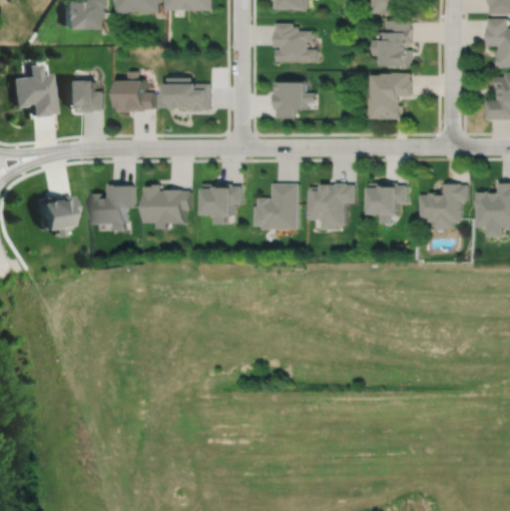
[(60,0),(60,9),(59,9),(59,18),(60,18),(60,28),(102,28),(102,18),(104,18),(104,6),(105,6),(105,0),(82,0),(82,1),(81,1),(81,0),(60,0)]
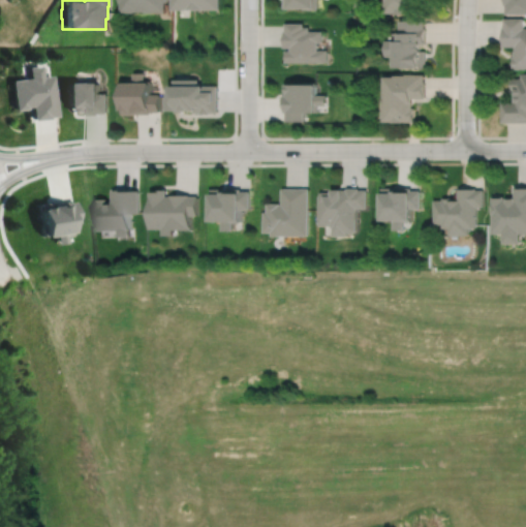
[(118,0),(118,3),(119,3),(119,12),(132,12),(132,11),(143,11),(143,12),(163,12),(163,2),(164,2),(164,0),(118,0)]
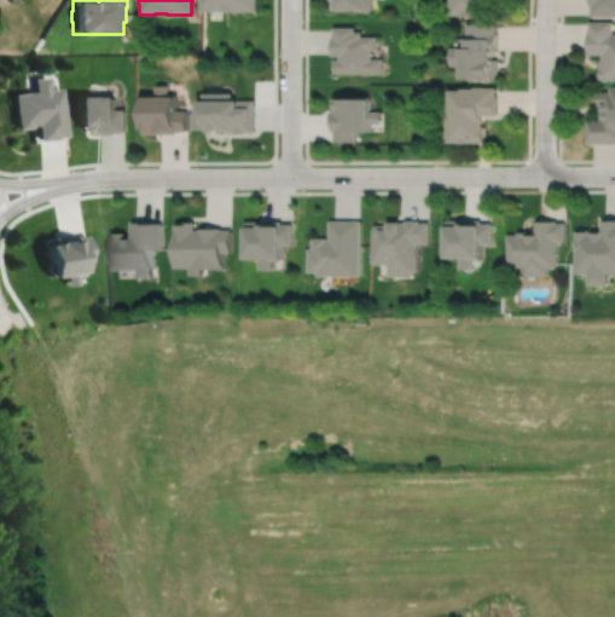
[(198,0),(198,11),(255,11),(255,0),(198,0)]
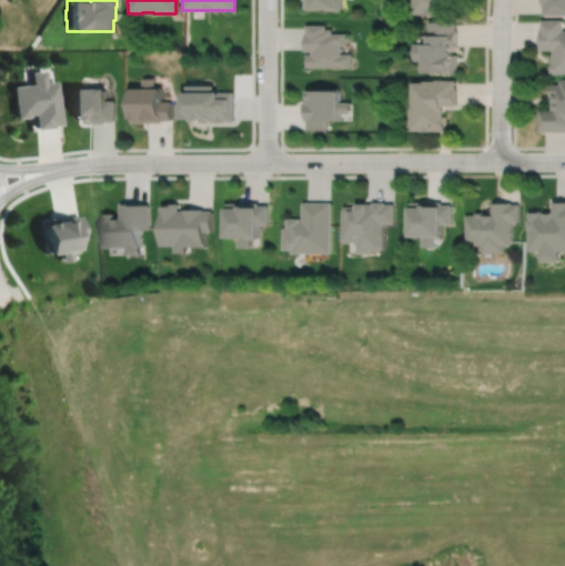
[(303,0),(303,9),(324,9),(324,11),(340,11),(339,0),(303,0)]
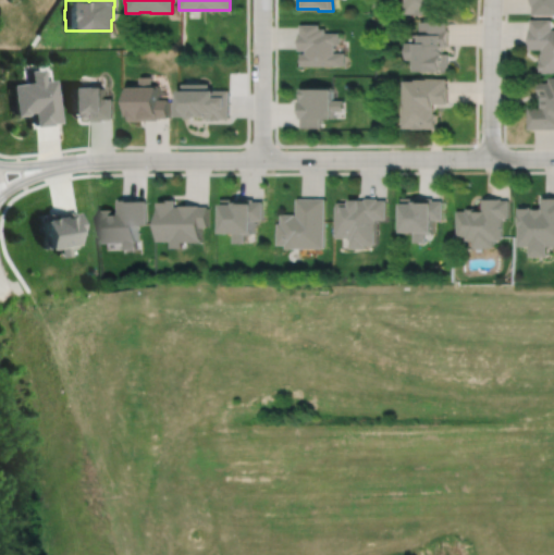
[(407,0),(407,3),(406,3),(406,10),(403,10),(403,19),(414,19),(414,20),(423,20),(423,17),(438,17),(436,2),(434,2),(434,0),(407,0)]
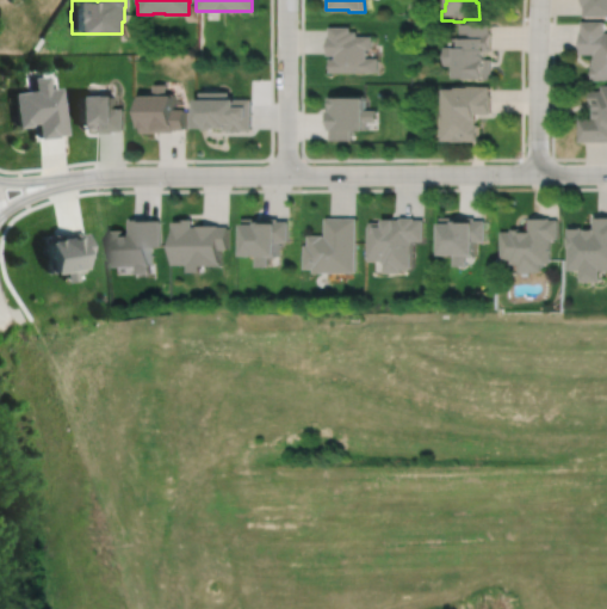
[(606,0),(578,0),(578,10),(581,10),(581,20),(606,20),(606,0)]
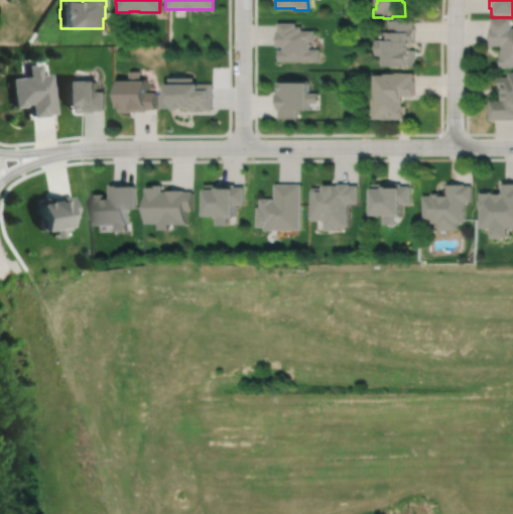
[(489,21),(489,29),(487,29),(487,46),(500,46),(500,50),(499,50),(499,56),(497,56),(497,69),(511,69),(511,67),(512,67),(512,30),(508,30),(507,20),(489,21)]
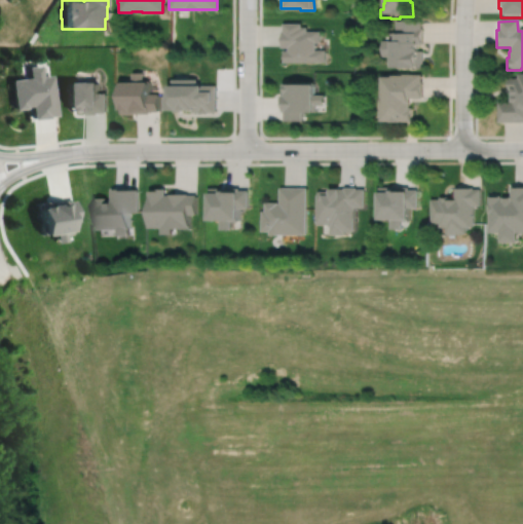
[(396,23),(396,39),(395,39),(395,44),(382,44),(382,57),(393,57),(393,67),(398,67),(398,69),(403,69),(403,68),(422,68),(422,51),(418,51),(418,45),(422,44),(422,32),(420,32),(420,23),(396,23)]
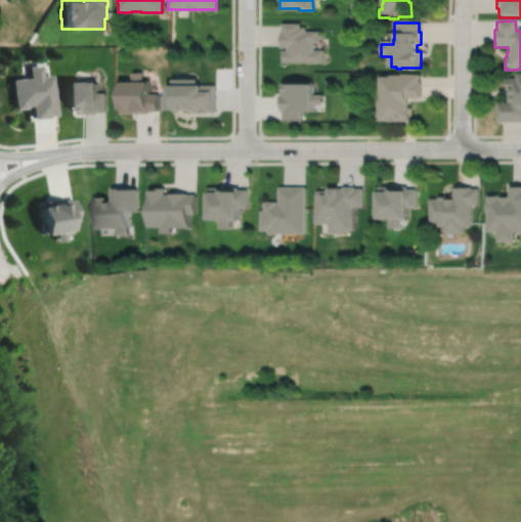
[(280,24),(280,31),(279,31),(279,48),(286,48),(286,51),(280,51),(280,62),(322,62),(322,50),(313,50),(313,43),(317,43),(317,31),(304,31),(304,28),(299,28),(298,24),(280,24)]
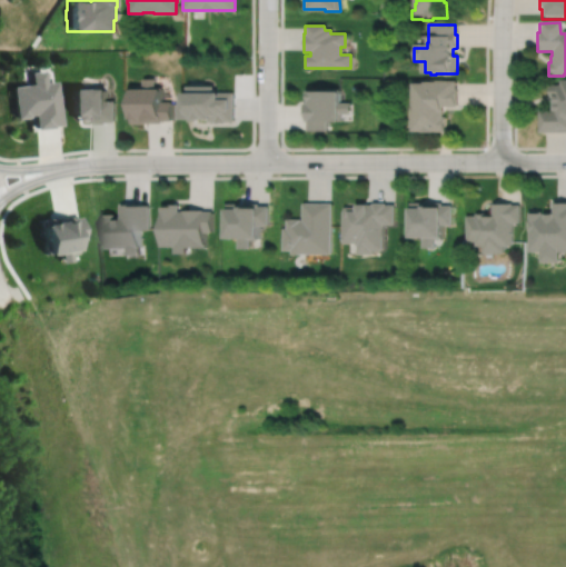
[(40,71),(26,72),(28,86),(7,87),(10,119),(23,118),(23,116),(29,116),(30,130),(49,128),(49,127),(57,126),(52,82),(42,83),(40,71)]
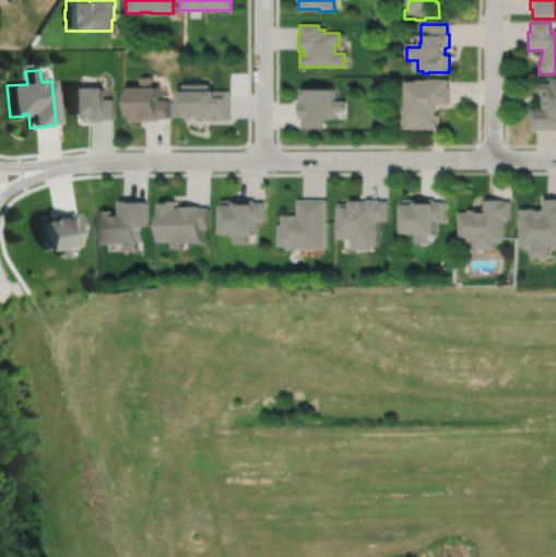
[(126,87),(126,121),(156,121),(156,119),(165,119),(165,101),(156,101),(156,86),(149,86),(149,78),(138,78),(138,87),(126,87)]
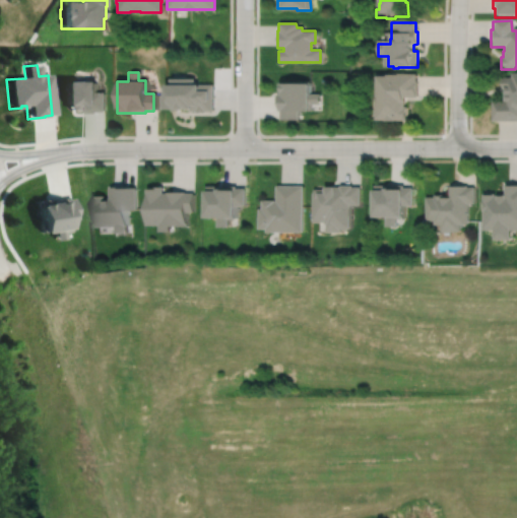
[(516,73),(510,73),(510,78),(502,78),(502,89),(505,89),(505,102),(492,102),(492,122),(516,121),(516,73)]
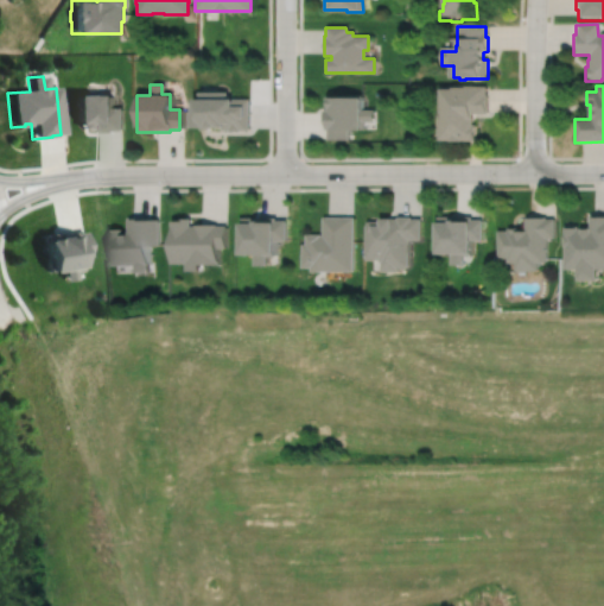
[(485,87),(465,87),(465,88),(451,88),(451,89),(439,89),(439,113),(440,113),(440,125),(439,125),(439,140),(451,140),(451,141),(463,141),(476,141),(476,125),(474,125),(474,114),(488,114),(488,95),(485,95),(485,87)]
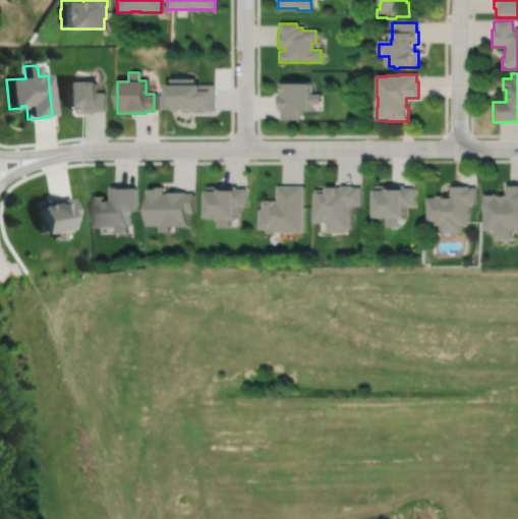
[(170,78),(170,84),(167,84),(167,95),(166,95),(166,109),(173,109),(173,111),(180,111),(180,109),(190,109),(190,112),(196,112),(196,113),(206,113),(206,112),(212,112),(212,84),(193,84),(193,78),(170,78)]
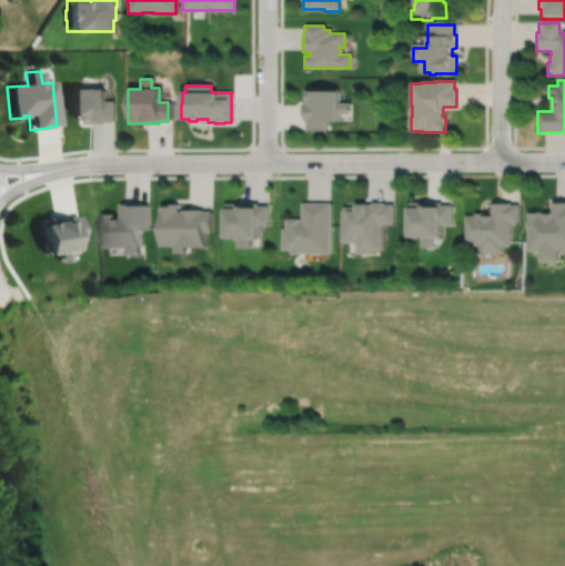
[(67,89),(67,115),(71,115),(71,121),(81,121),(81,115),(82,115),(82,117),(84,117),(84,124),(102,124),(102,122),(110,122),(110,101),(102,101),(102,89),(67,89)]
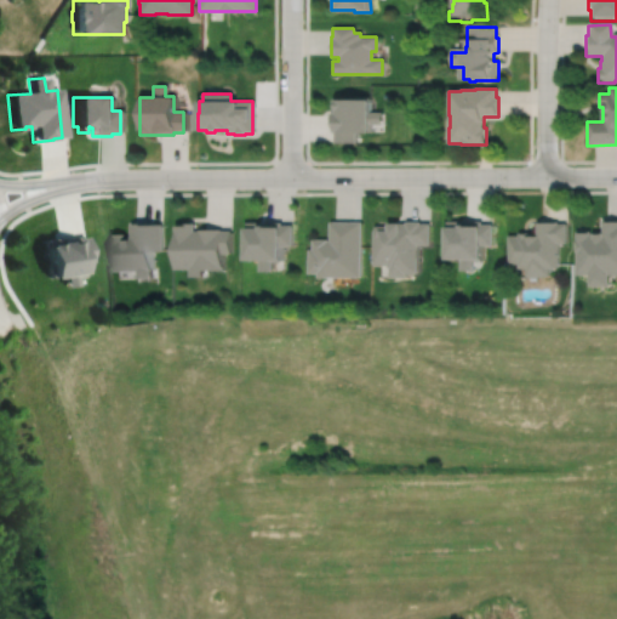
[(331,100),(331,134),(333,134),(333,143),(355,143),(355,132),(370,132),(370,125),(380,125),(380,113),(370,113),(370,98),(337,98),(337,100),(331,100)]
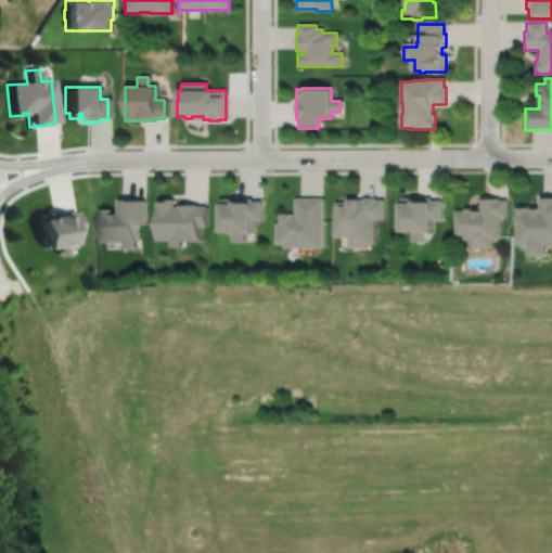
[(294,200),(294,216),(293,216),(293,215),(280,215),(280,224),(277,224),(278,245),(285,245),(285,249),(322,248),(321,198),(294,200)]
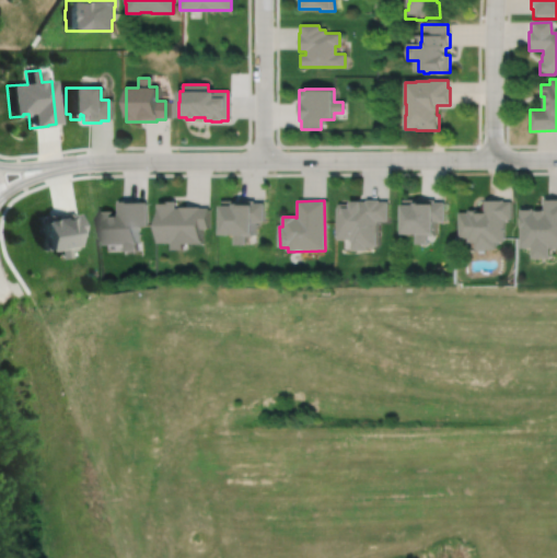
[(402,200),(402,235),(414,235),(414,245),(426,245),(425,236),(433,236),(433,222),(442,222),(442,204),(432,204),(432,200),(402,200)]
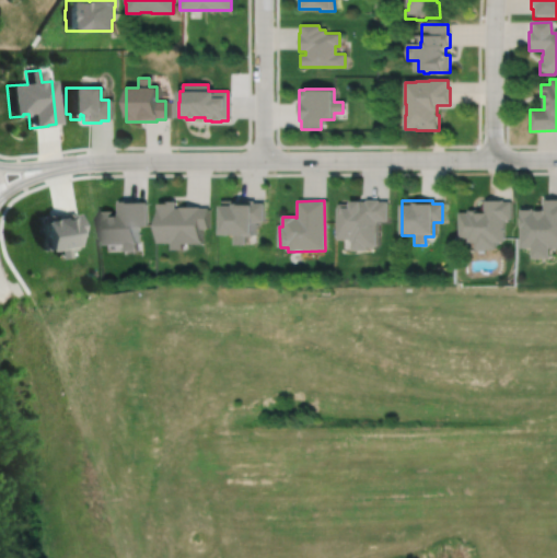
[(456,213),(457,240),(466,240),(466,243),(474,243),(474,251),(475,251),(475,252),(484,252),(484,251),(494,251),(494,243),(501,243),(501,220),(509,220),(509,202),(502,202),(502,200),(482,201),(483,213),(475,213),(475,210),(466,210),(466,213),(456,213)]
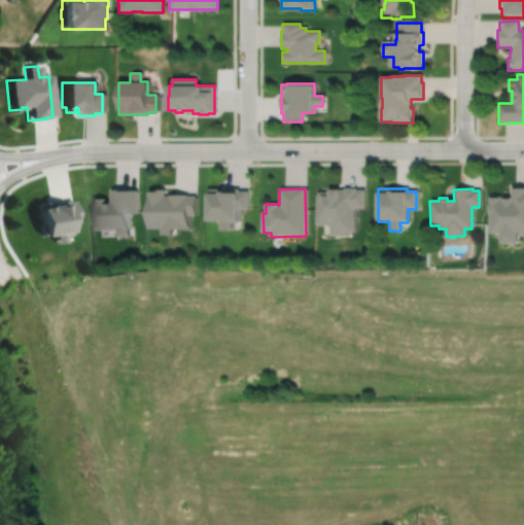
[(523,188),(511,188),(511,199),(502,199),(502,200),(500,200),(500,198),(488,198),(488,235),(499,235),(499,244),(517,244),(517,235),(523,235),(523,188)]
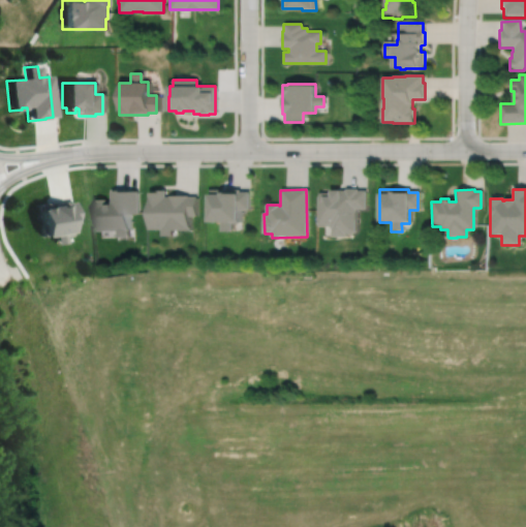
[(211,190),(211,210),(209,210),(209,222),(222,222),(222,231),(233,231),(233,224),(239,224),(239,222),(240,222),(240,211),(248,211),(248,192),(239,192),(239,190),(211,190)]
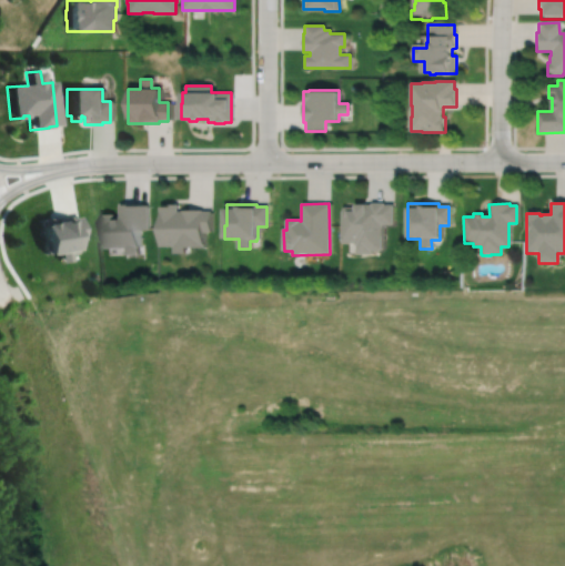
[(380,250),(380,225),(391,225),(391,205),(382,205),(382,204),(370,204),(370,205),(356,205),(356,208),(343,208),(343,221),(342,221),(342,229),(343,229),(343,244),(355,244),(355,245),(357,245),(357,255),(371,255),(371,252),(376,252),(380,250)]
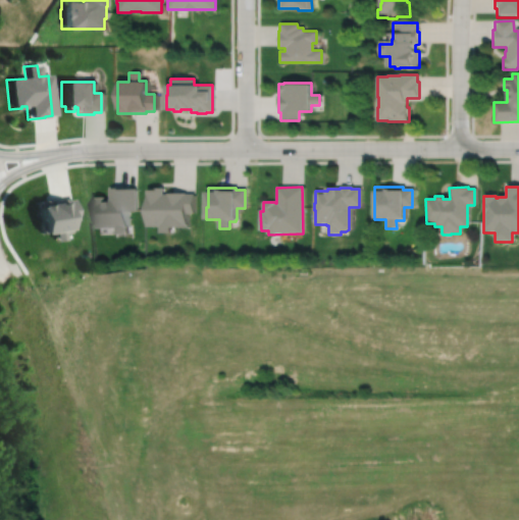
[(108,189),(109,200),(105,200),(104,197),(93,198),(94,228),(114,228),(115,235),(125,235),(125,227),(126,227),(125,212),(136,212),(135,190),(126,190),(125,189),(108,189)]
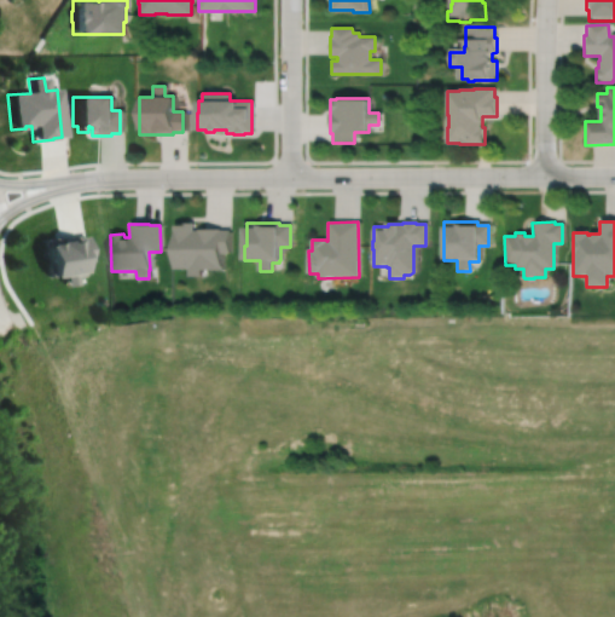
[(174,226),(175,270),(190,269),(190,277),(202,277),(202,271),(221,270),(221,254),(228,254),(228,231),(220,231),(220,230),(198,230),(198,231),(193,231),(193,224),(183,224),(183,226),(174,226)]
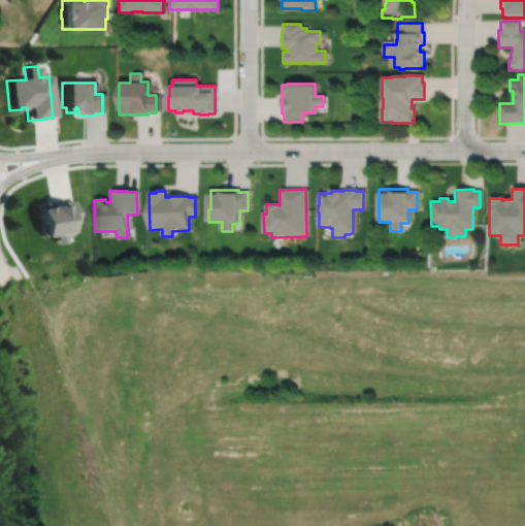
[(33,210),(37,237),(50,235),(52,245),(61,243),(60,237),(66,236),(64,224),(73,223),(70,202),(62,203),(61,202),(47,204),(47,202),(33,204),(34,210),(33,210)]
